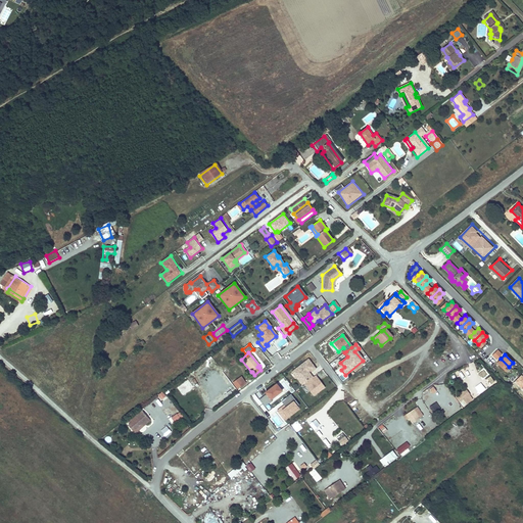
[(509,367),(501,359),(496,363),(505,371),(509,367)]
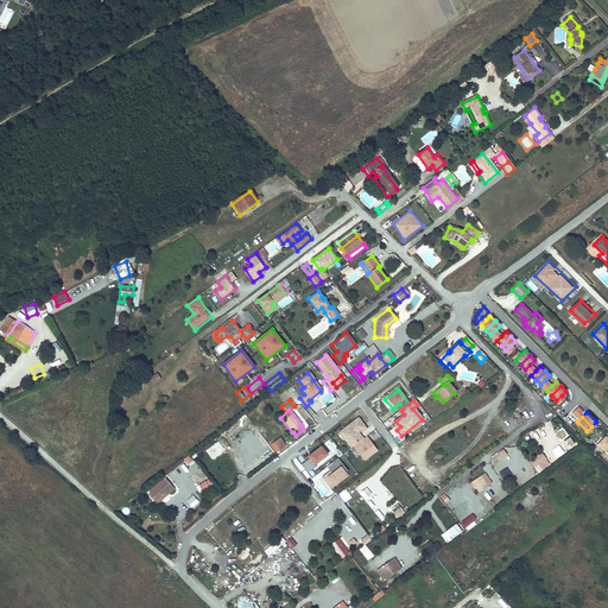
[(341,432),(346,439),(344,441),(350,449),(353,448),(362,439),(359,435),(358,436),(356,435),(360,431),(361,434),(365,430),(356,419),(341,432)]
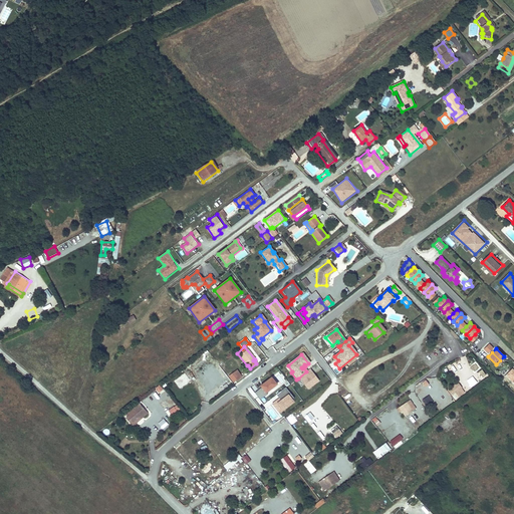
[(482,368),(478,371),(483,377),(486,374),(482,368)]
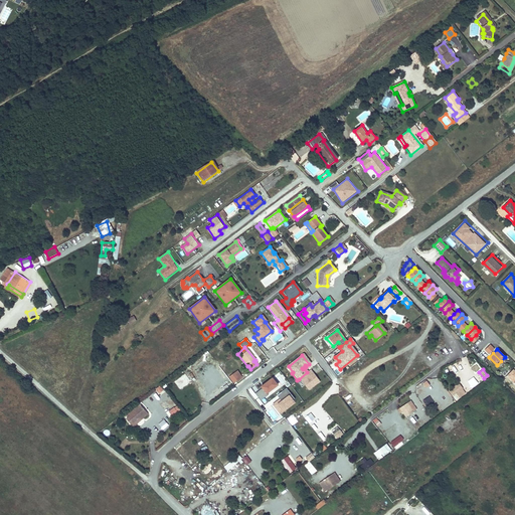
[(506,375),(509,378),(514,372),(512,369),(506,375)]
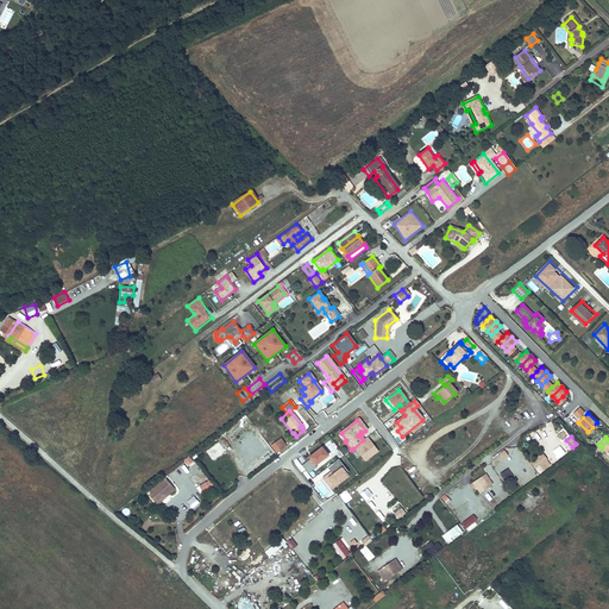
[(366,438),(353,449),(364,462),(377,452),(366,438)]
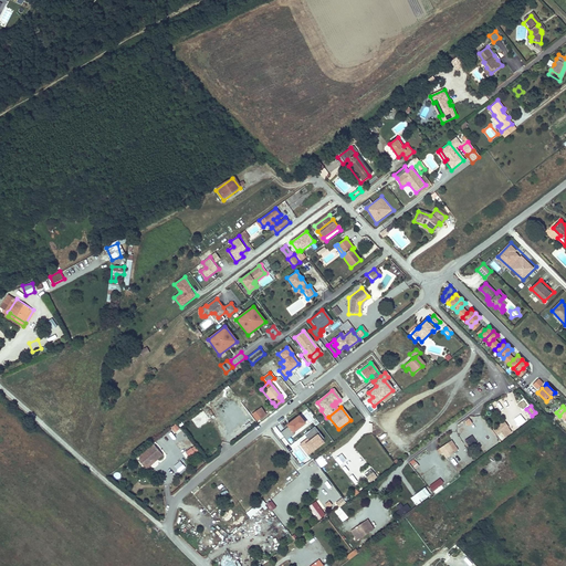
[(265,415),(260,408),(254,412),(260,419),(265,415)]
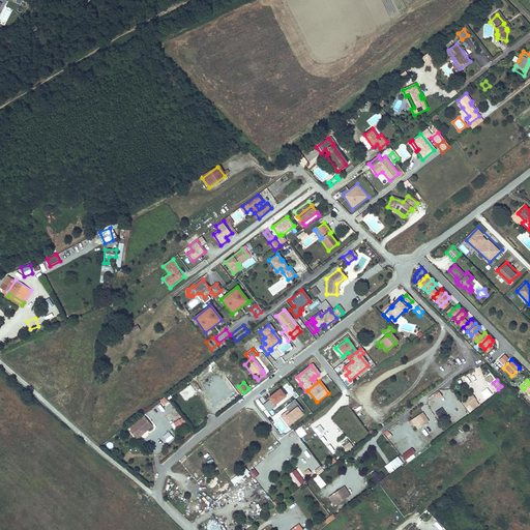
[(226,395),(231,392),(228,387),(223,390),(226,395)]
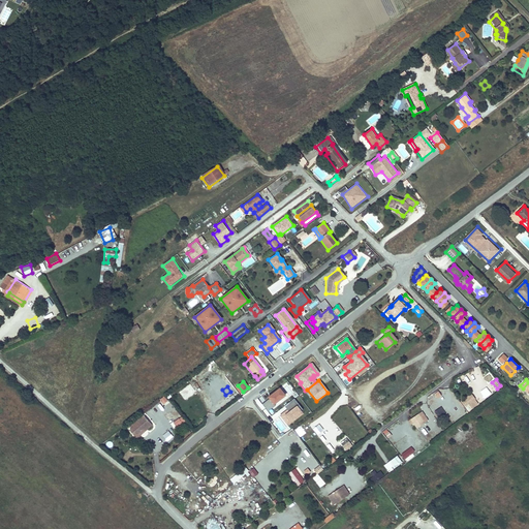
[(269,400),(261,405),(267,412),(274,407),(273,405),(284,397),(279,389),(268,398),(269,400)]
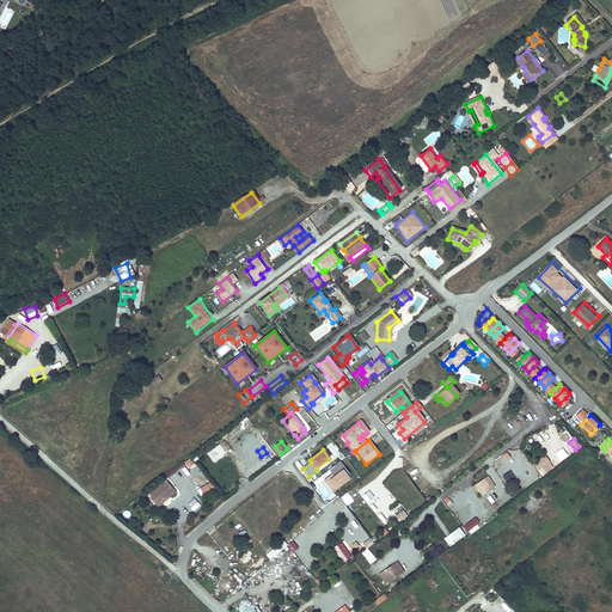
[(546,457),(536,465),(539,470),(543,467),(546,472),(554,467),(546,457)]
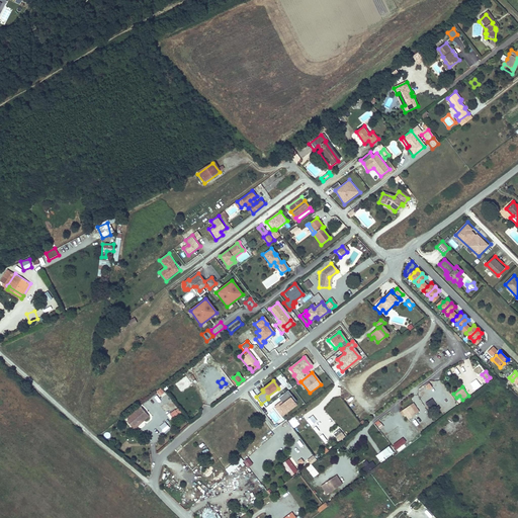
[(295,403),(287,392),(277,399),(280,403),(273,408),(277,413),(281,411),(284,415),(295,406),(293,404),(295,403)]
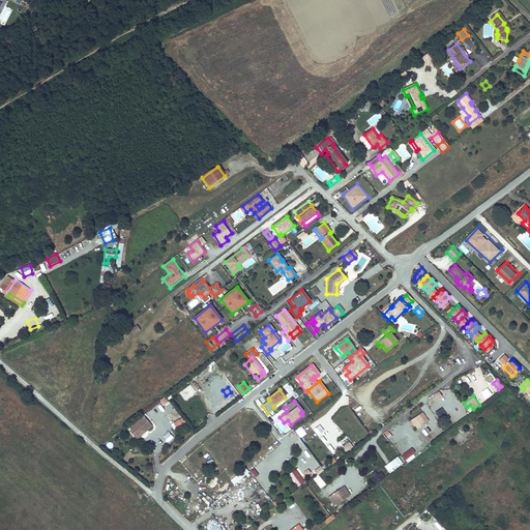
[(442,407),(435,412),(438,417),(446,413),(442,407)]
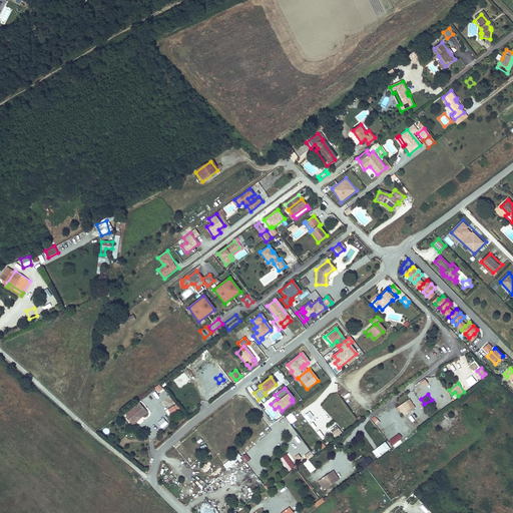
[(437,401),(442,407),(447,403),(443,397),(437,401)]
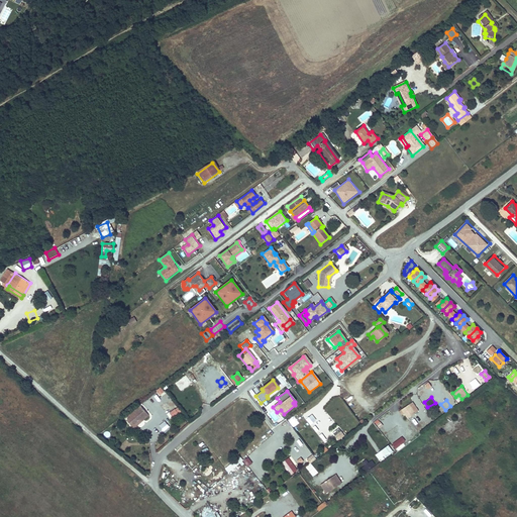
[(413,403),(402,411),(408,418),(418,411),(413,403)]
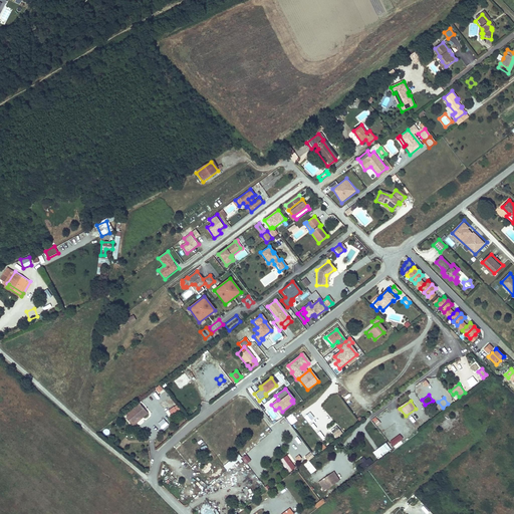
[(129,423),(140,413),(135,407),(123,416),(129,423)]
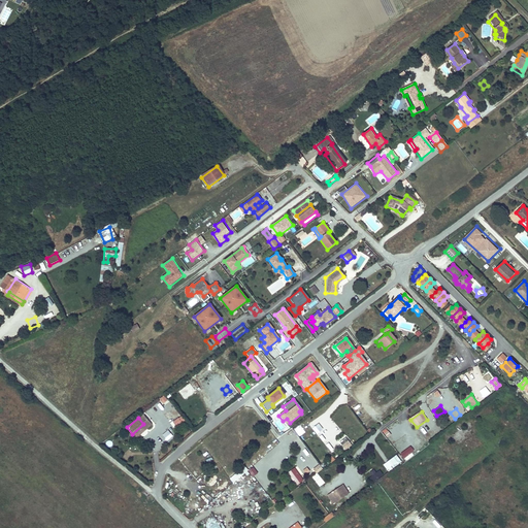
[(183,426),(177,419),(172,422),(177,430),(183,426)]
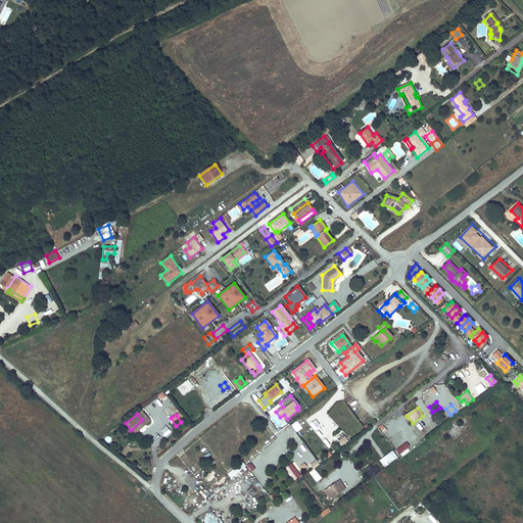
[(384,433),(388,430),(382,424),(378,427),(384,433)]
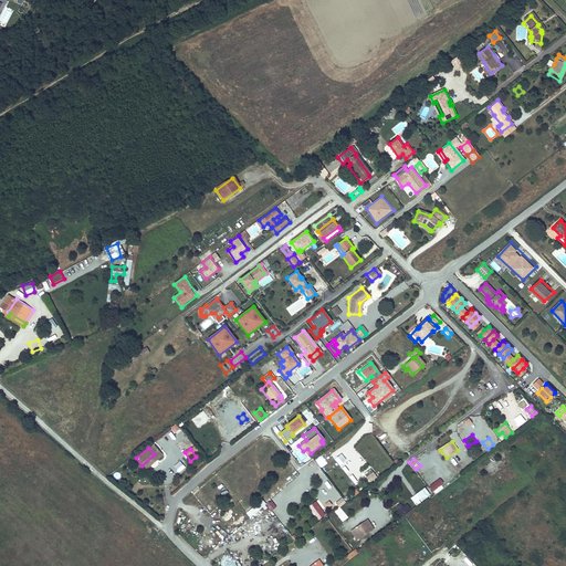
[(421,463),(426,470),(432,465),(428,459),(421,463)]
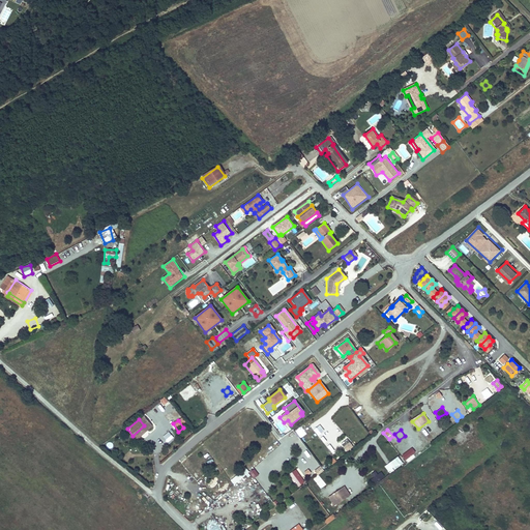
[(346,452),(351,447),(348,443),(342,448),(346,452)]
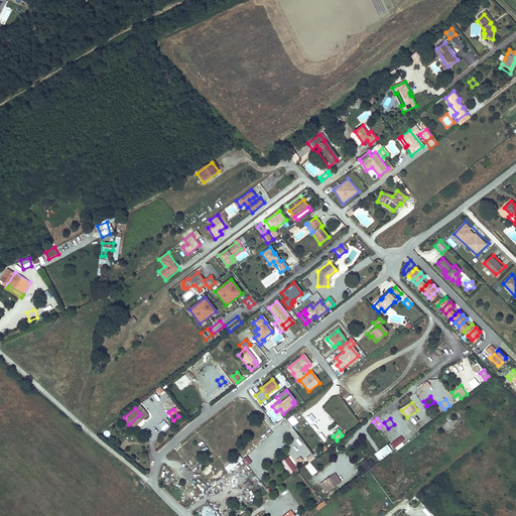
[(299,444),(302,442),(296,436),(294,438),(299,444)]
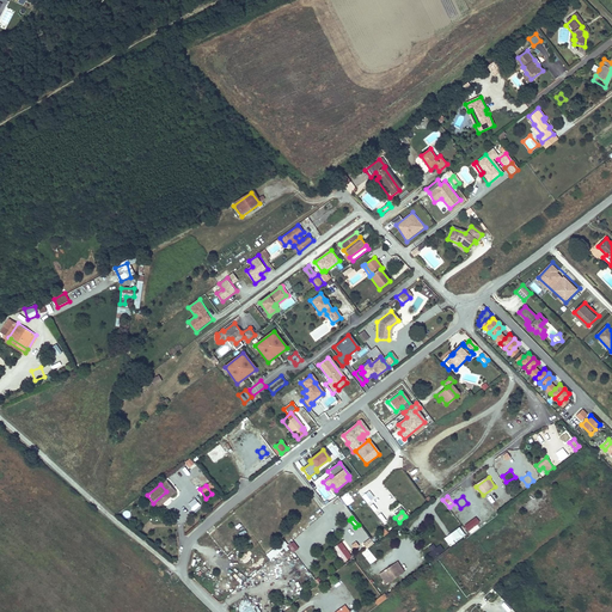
[(310,526),(303,533),(310,540),(317,533),(310,526)]
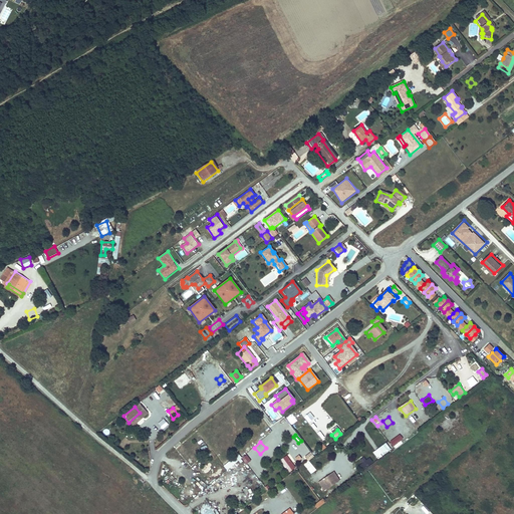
[(377,458),(391,449),(387,442),(372,451),(377,458)]
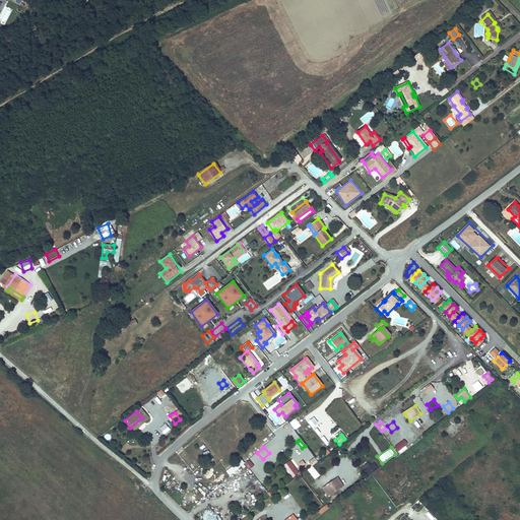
[(289,459),(282,464),(291,477),(299,472),(289,459)]
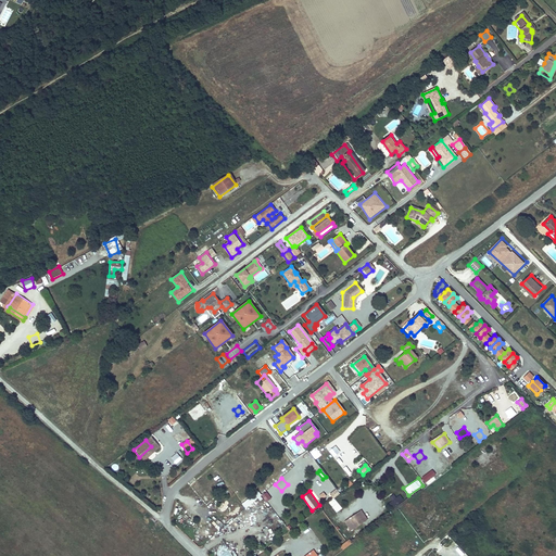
[(331,500),(338,494),(336,491),(329,495),(331,500)]
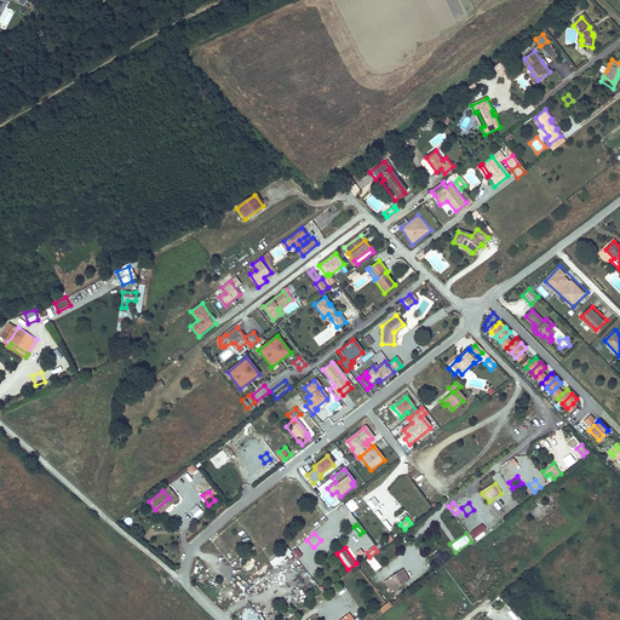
[(451,557),(446,551),(441,555),(438,550),(430,556),(436,567),(451,557)]
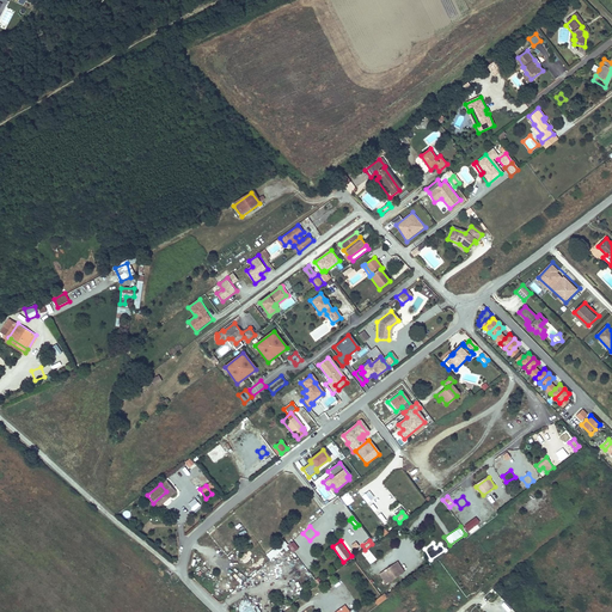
[(270,558),(280,554),(276,546),(267,552),(270,558)]
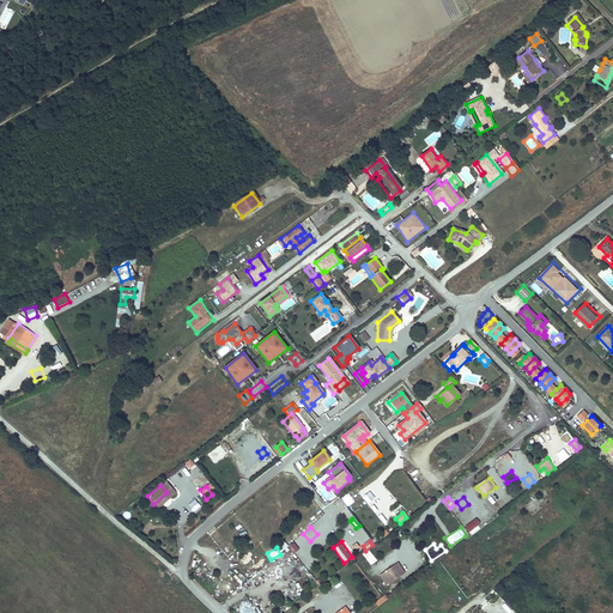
[(299,558),(307,566),(314,559),(308,552),(299,558)]
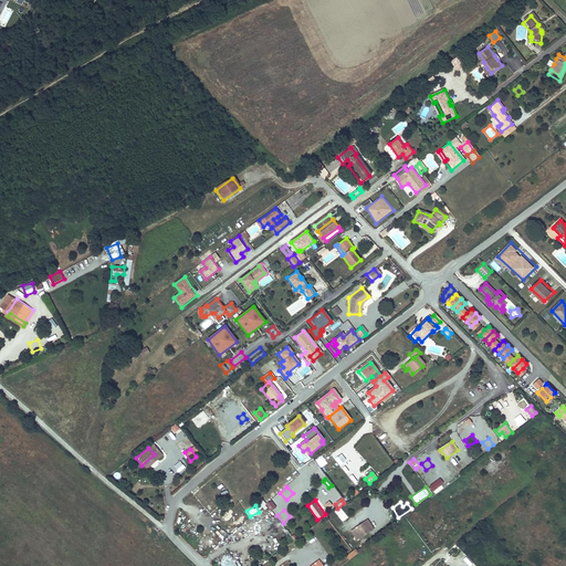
[(368,521),(352,532),(358,541),(374,530),(368,521)]
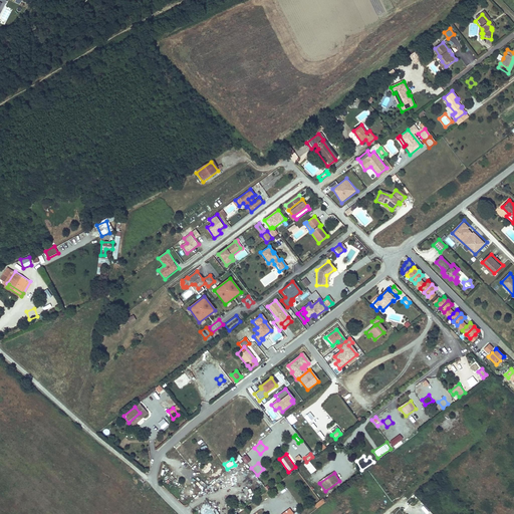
[(316,507),(325,502),(323,498),(314,504),(316,507)]
